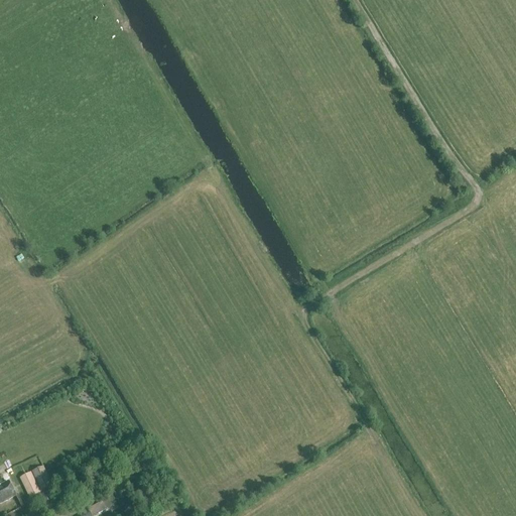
[(32,473),(41,492),(52,486),(43,467),(32,473)]
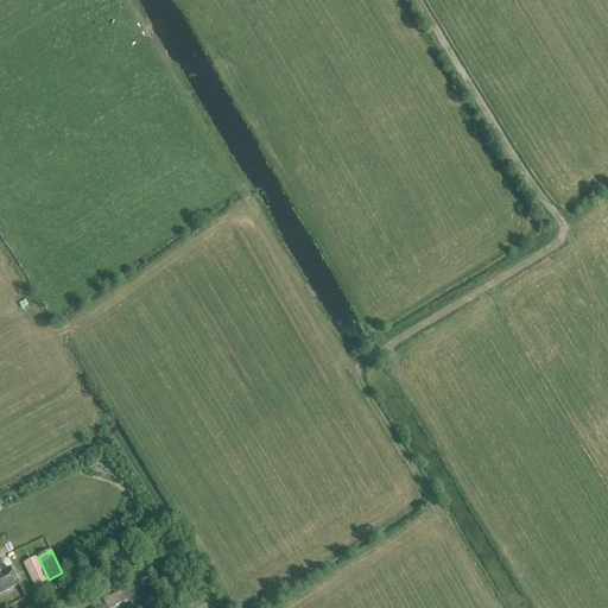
[(24,564),(36,587),(46,581),(36,558),(24,564)]
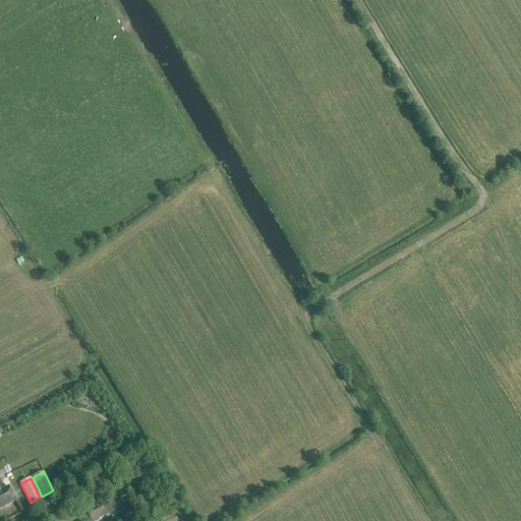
[(0,509),(0,510),(16,501),(9,486),(0,490),(0,509)]
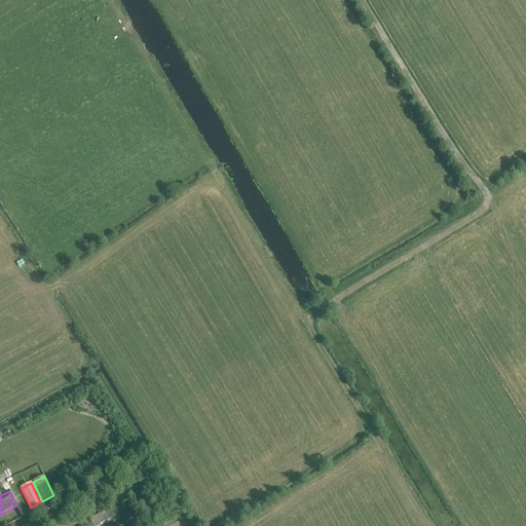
[(112,505),(89,517),(95,525),(116,514),(112,505)]
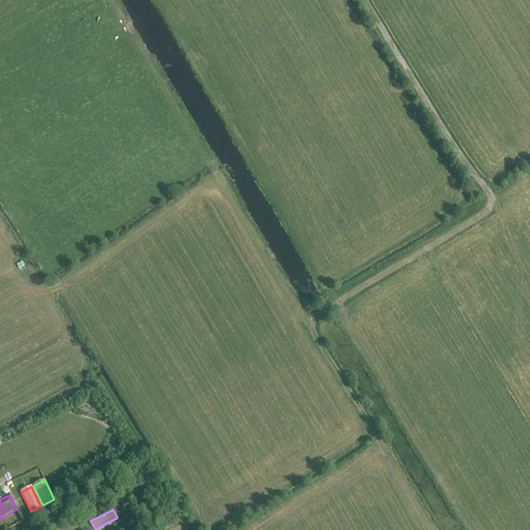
[(52,514),(50,510),(36,517),(39,521),(52,514)]
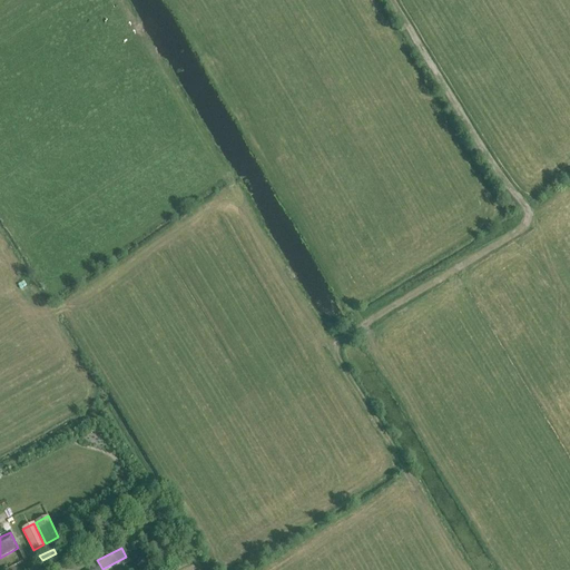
[(65,562),(64,560),(50,568),(51,569),(70,569),(79,566),(75,557),(65,562)]
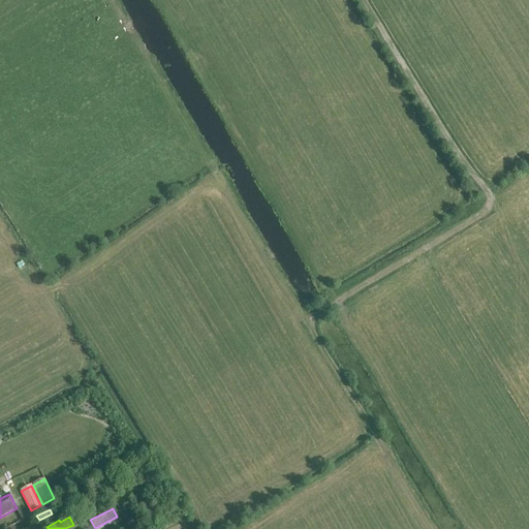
All buildings are outlined.
